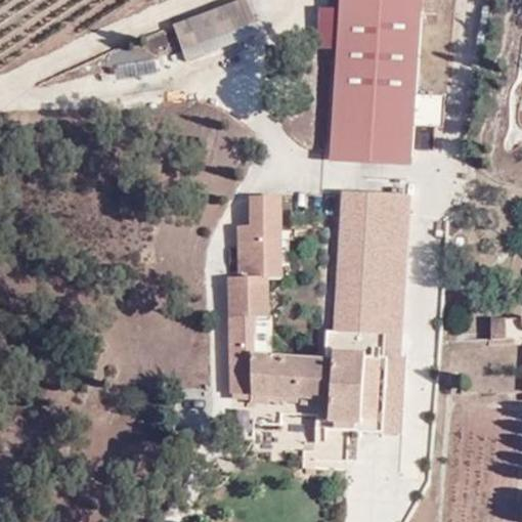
[(231,0),(205,10),(218,45),(257,31),(244,0),(231,0)]
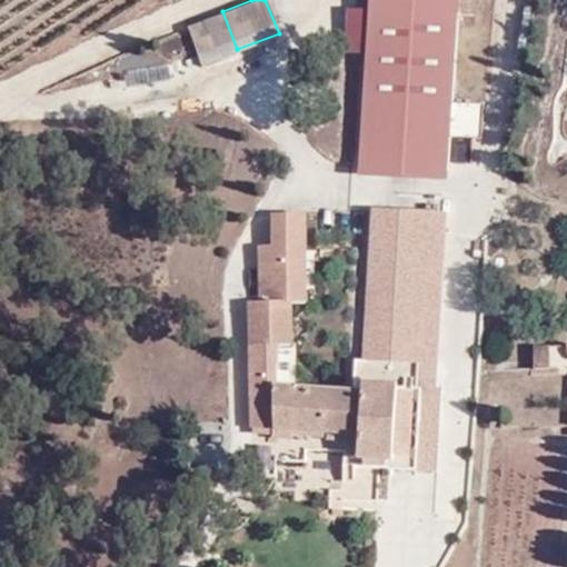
[(183,26),(200,63),(237,49),(222,11),(183,26)]
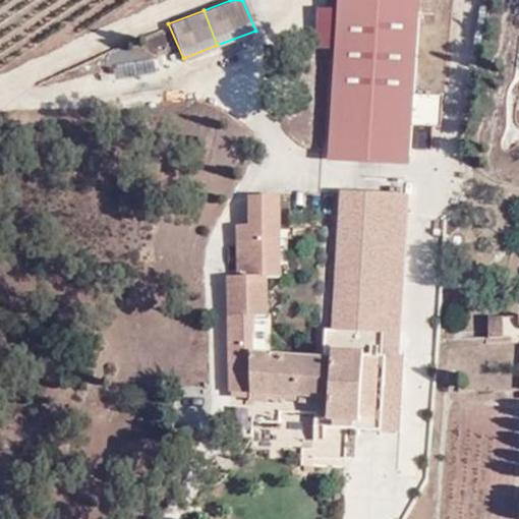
[(341,210),(388,213),(388,192),(343,189),(341,210)]
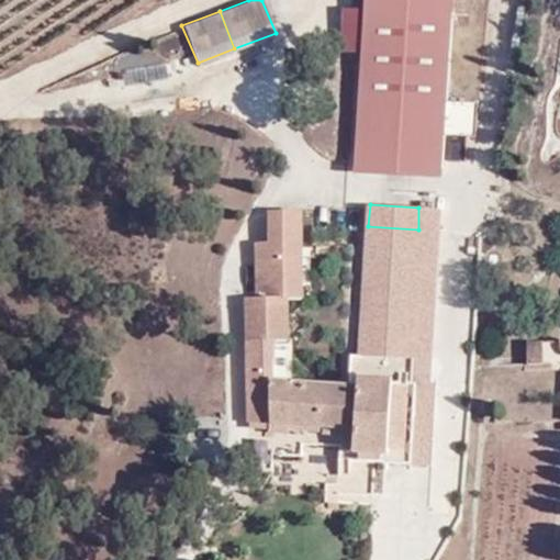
[(407,396),(421,398),(425,340),(410,340),(418,230),(368,226),(365,226),(356,350),(351,350),(348,373),(356,374),(356,384),(267,377),(266,366),(280,368),(282,339),(270,337),(272,286),(273,278),(250,277),(254,339),(244,338),(246,421),(266,422),(283,423),(356,429),(355,450),(384,452),(389,394),(407,396)]
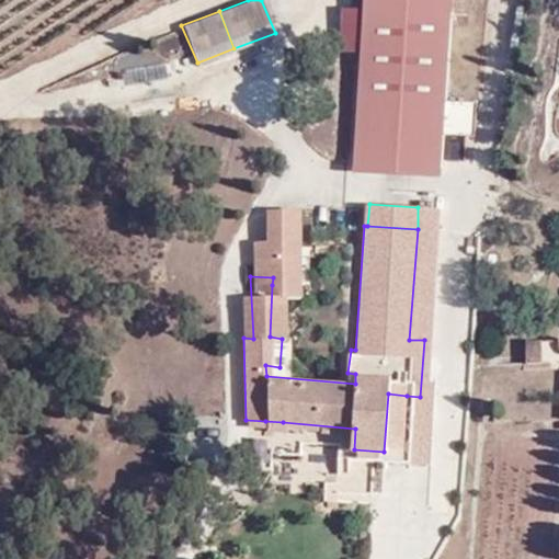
[(250,274),(250,276),(273,277),(277,257),(291,258),(291,226),(263,226),(261,255),(250,274)]
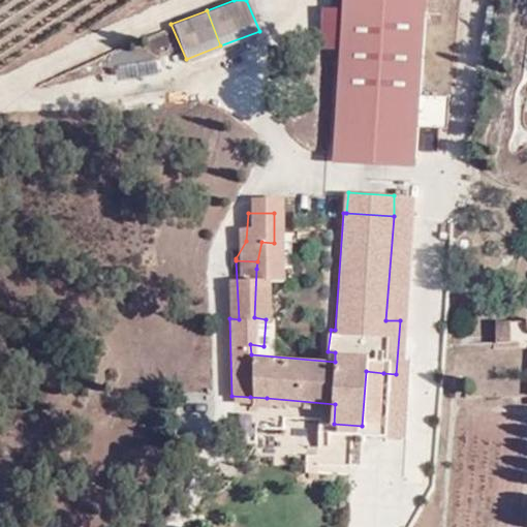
[(526,320),(494,319),(493,328),(526,330),(526,320)]
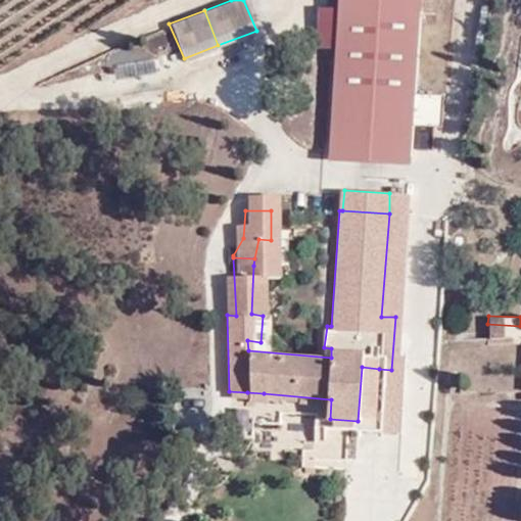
[(520,326),(487,324),(486,335),(520,335),(520,326)]
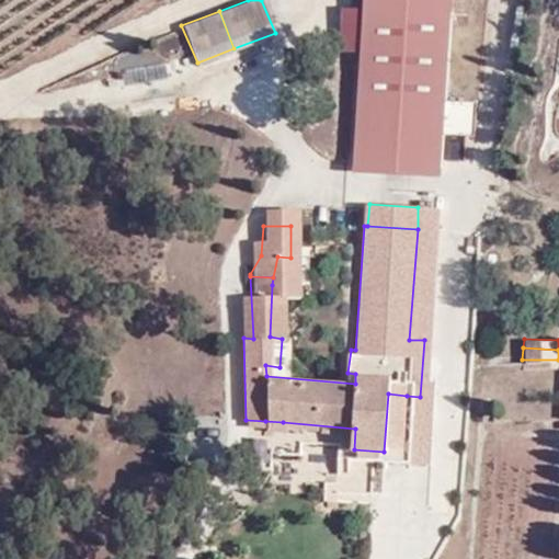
[(405,420),(407,396),(388,394),(384,452),(401,454),(402,446),(405,420)]
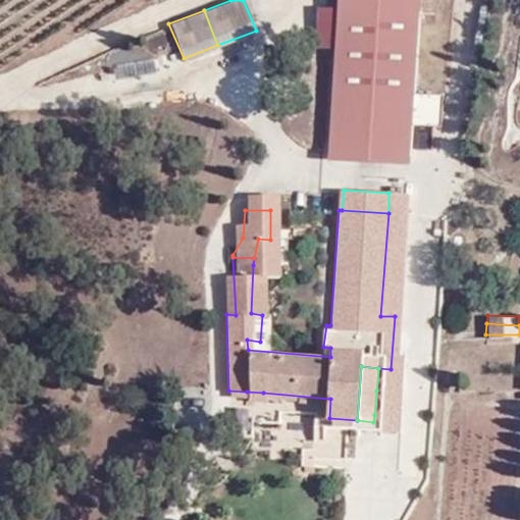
[(386,393),(376,391),(374,415),(383,415),(386,393)]
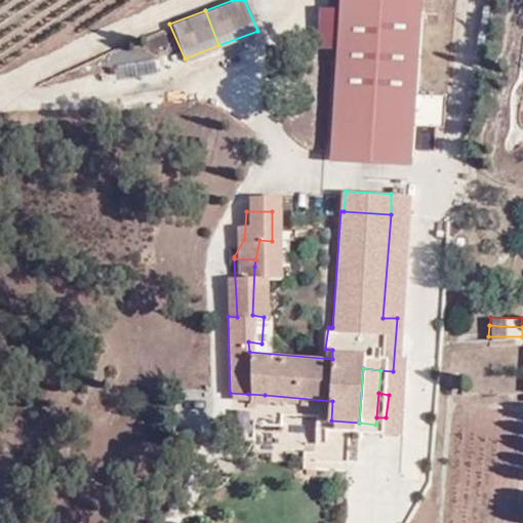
[(265,395),(248,394),(247,403),(266,404),(265,395)]
